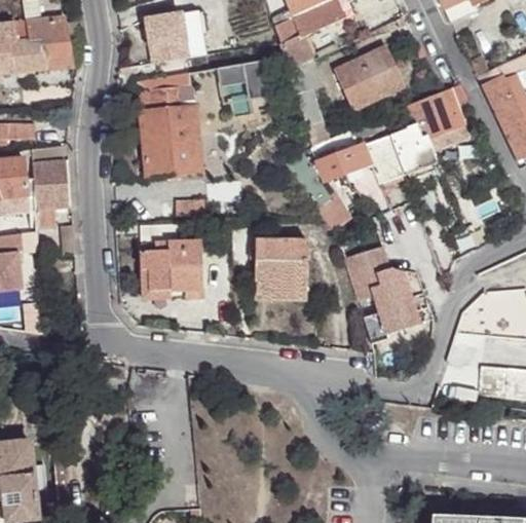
[(290,0),(293,5),(296,12),(323,0),(290,0)]
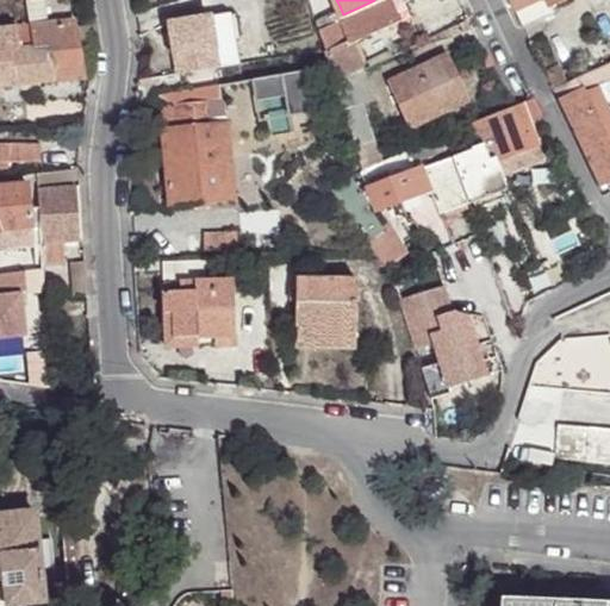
[(374,0),(343,14),(350,32),(354,38),(398,17),(390,0),(374,0)]
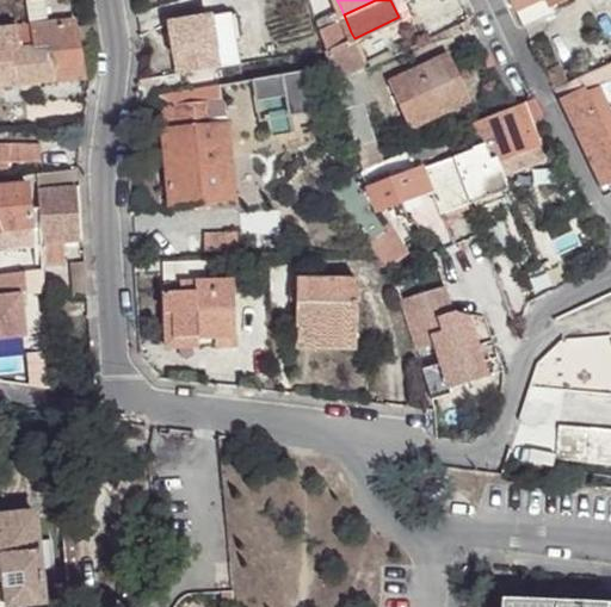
[(390,0),(399,17),(405,16),(412,12),(407,0),(390,0)]
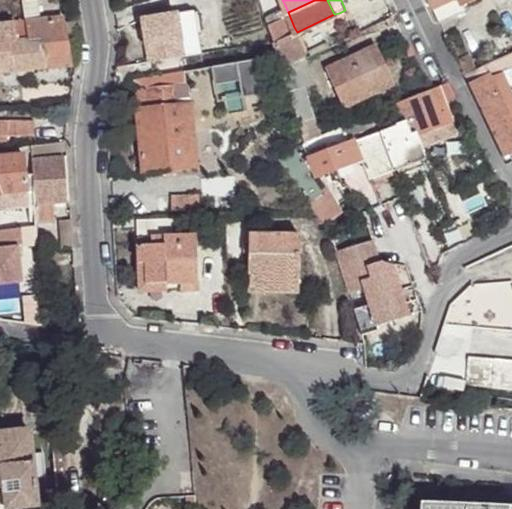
[(443,0),(432,5),(439,19),(462,8),(460,2),(459,0),(443,0)]
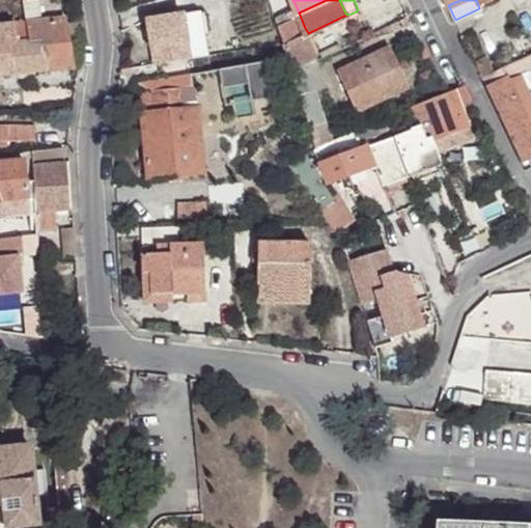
[(274,16),(277,23),(299,12),(296,5),(274,16)]
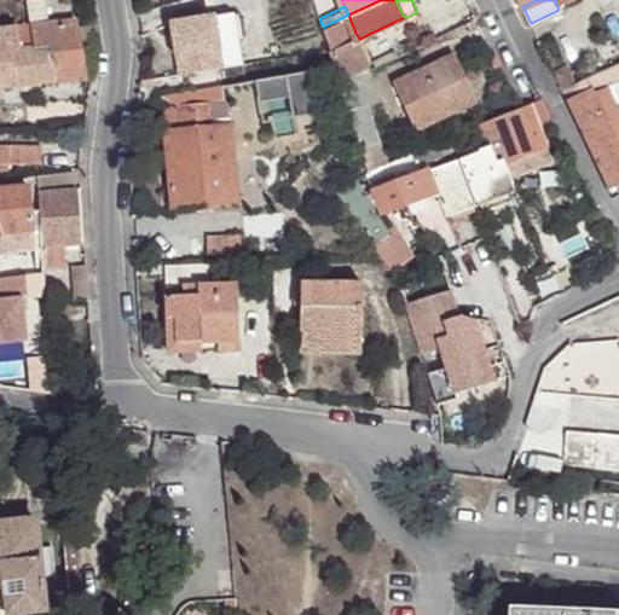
[(215,13),(224,64),(247,61),(238,10),(215,13)]
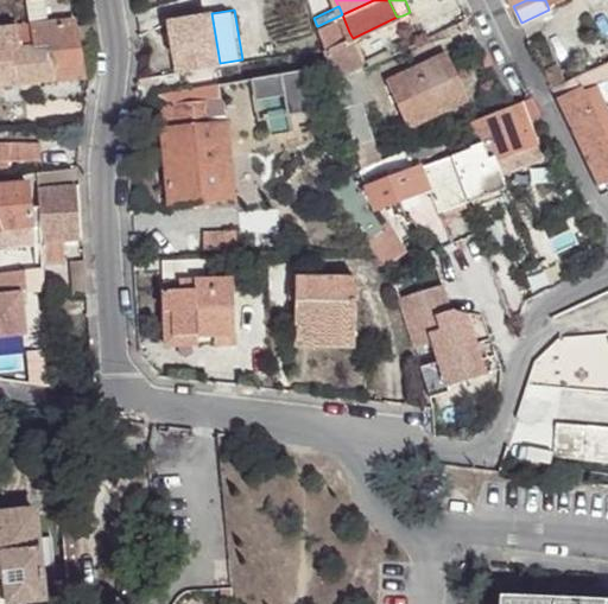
[(166,20),(173,70),(220,63),(211,13),(166,20)]
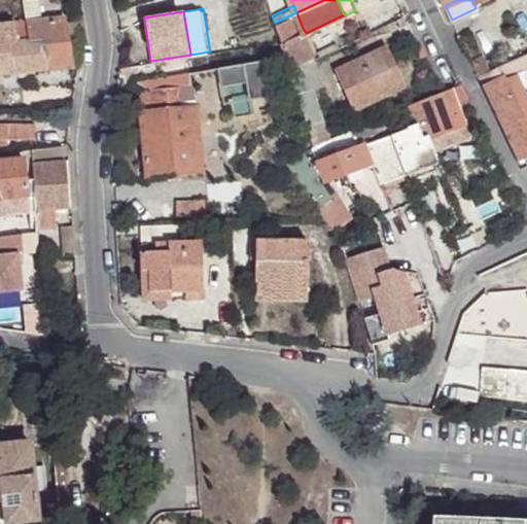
[(315,54),(316,54),(306,33),(303,28),(296,12),(275,23),(288,66),(315,54)]
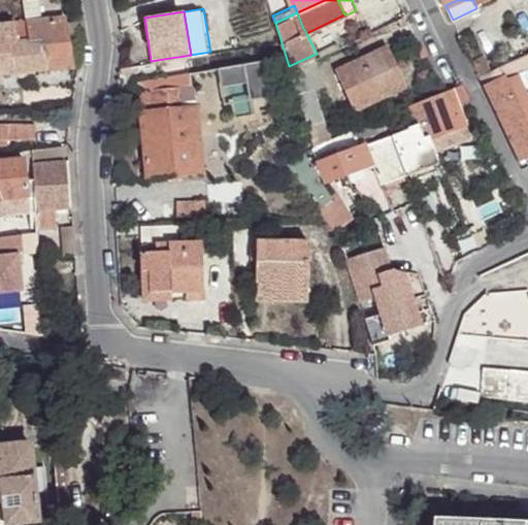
[(44,39),(50,67),(73,65),(63,15),(26,20),(30,41),(44,39)]
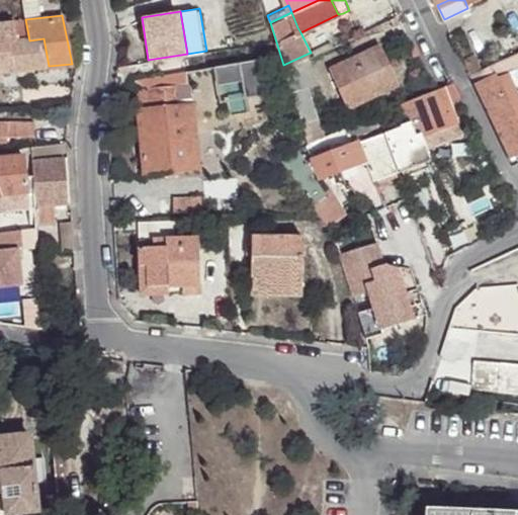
[(0,71),(49,66),(44,38),(29,40),(25,19),(15,19),(9,21),(0,21),(0,71)]
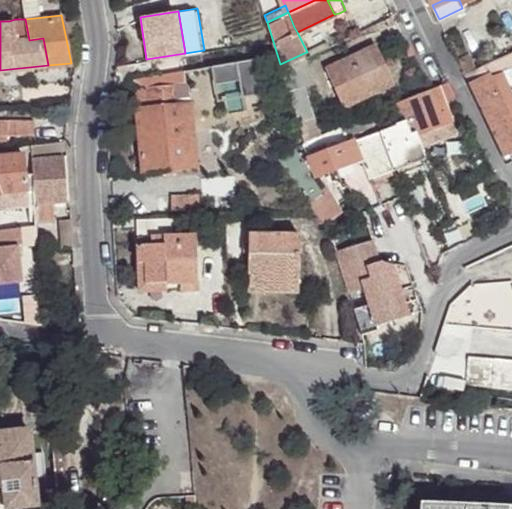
[(393,80),(375,43),(360,50),(349,55),(328,65),(345,102),(393,80)]
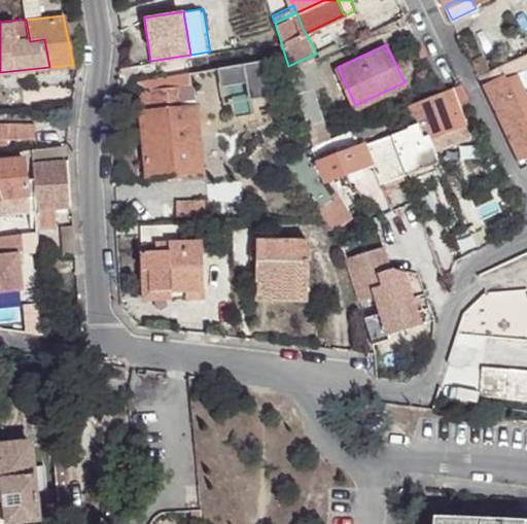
[(526,51),(508,60),(504,62),(510,74),(526,66),(526,51)]
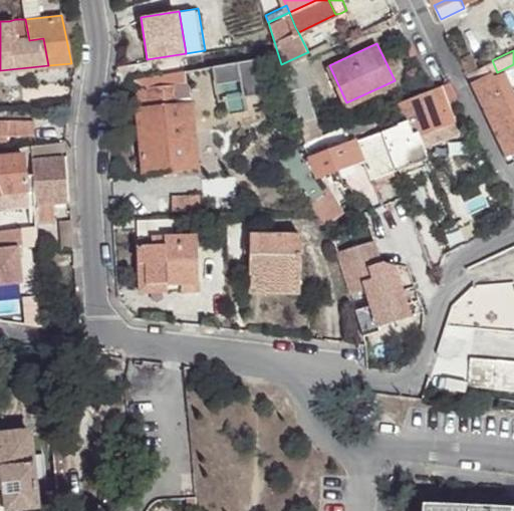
[(299,118),(311,114),(315,112),(305,81),(303,75),(311,72),(307,52),(281,64),(299,118)]
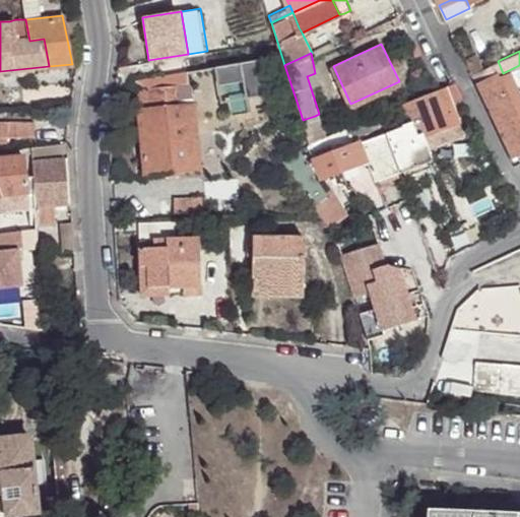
[(464,60),(471,73),(482,67),(478,57),(476,54),(464,60)]
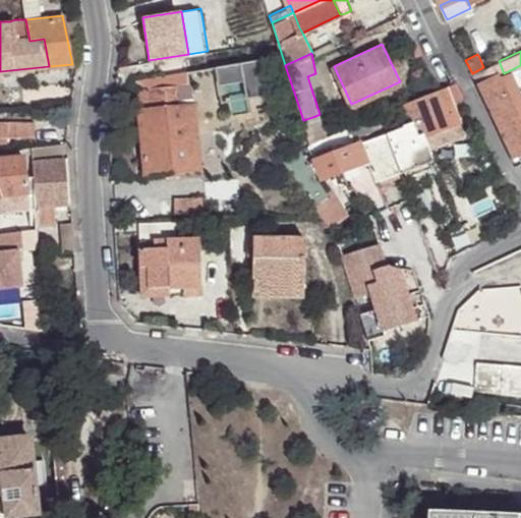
[(262,63),(217,68),(218,85),(240,83),(241,101),(265,99),(262,63)]
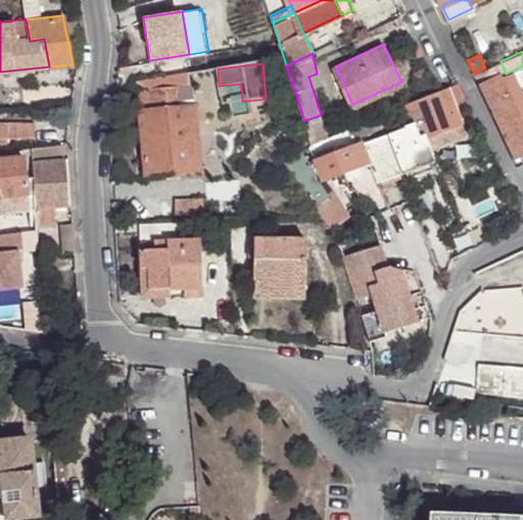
[(474,74),(478,83),(500,72),(495,64),(485,67),(474,74)]
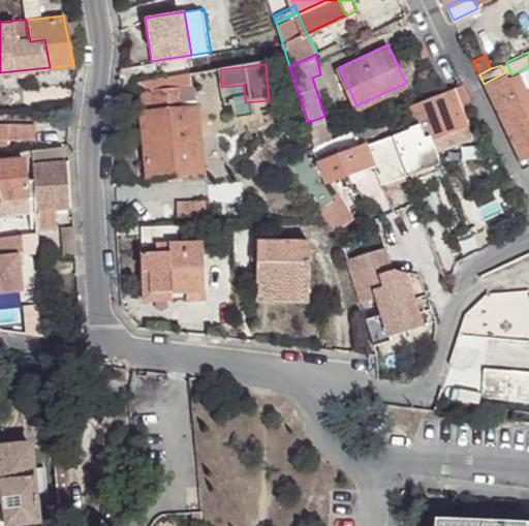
[(204,172),(194,84),(190,85),(189,72),(139,78),(149,177),(204,172)]
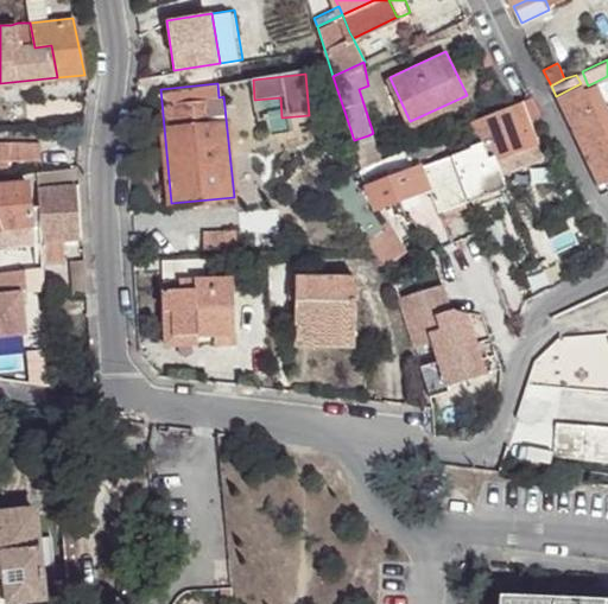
[(556,96),(597,184),(607,178),(607,140),(591,105),(586,96),(581,83),(556,96)]
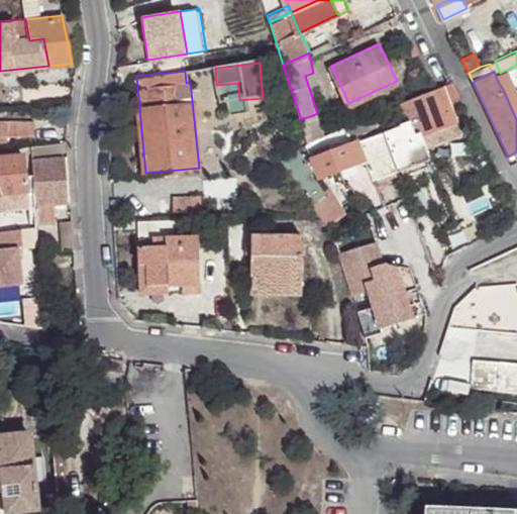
[(305,76),(307,82),(315,80),(313,73),(305,76)]
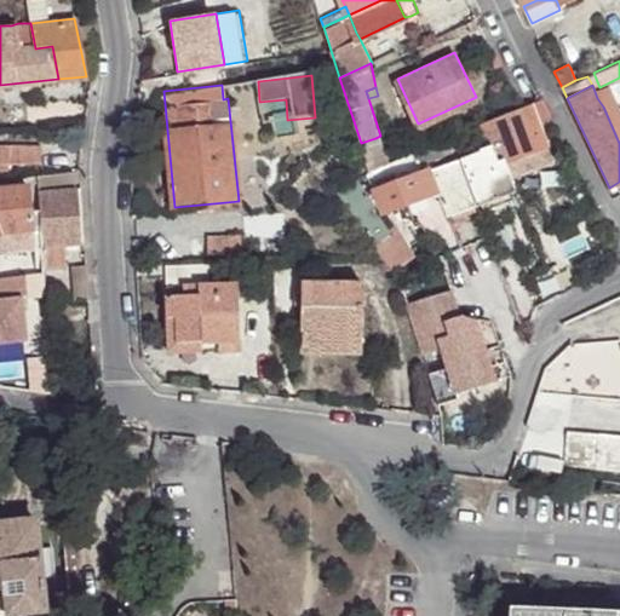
[(544,93),(529,98),(530,103),(535,111),(550,107),(544,93)]
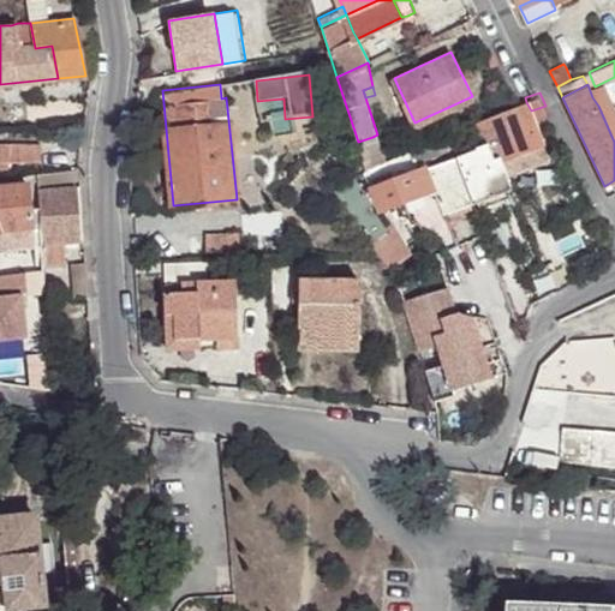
[(598,106),(614,142),(614,109),(610,100),(603,103),(598,106)]
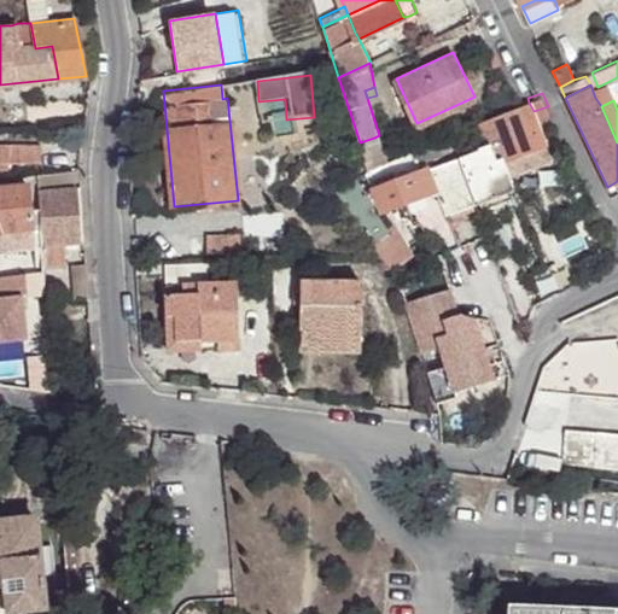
[(529,103),(481,120),(490,142),(501,173),(549,156),(534,111),(529,103)]
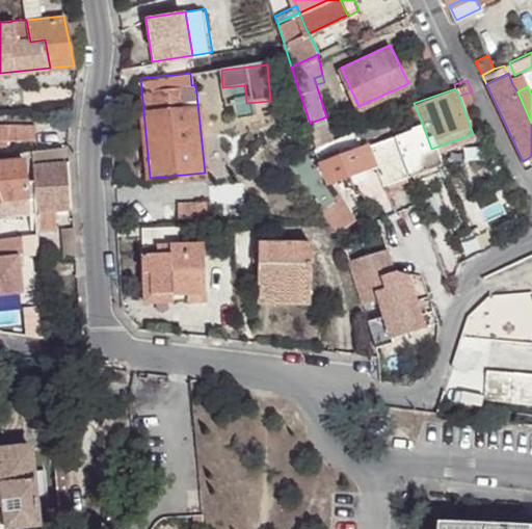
[(373,130),(370,123),(354,129),(358,137),(373,130)]
